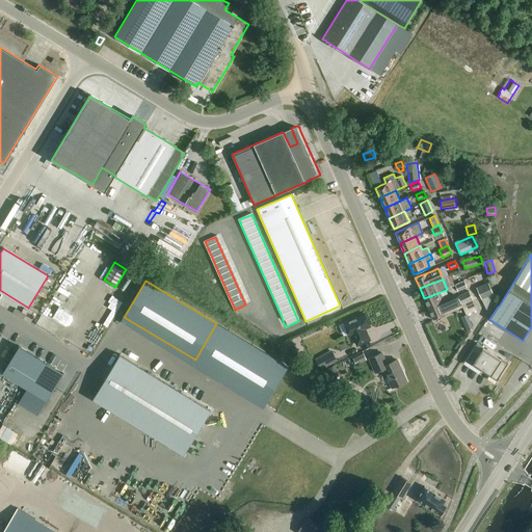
[(458,291),(468,288),(464,281),(455,284),(458,291)]
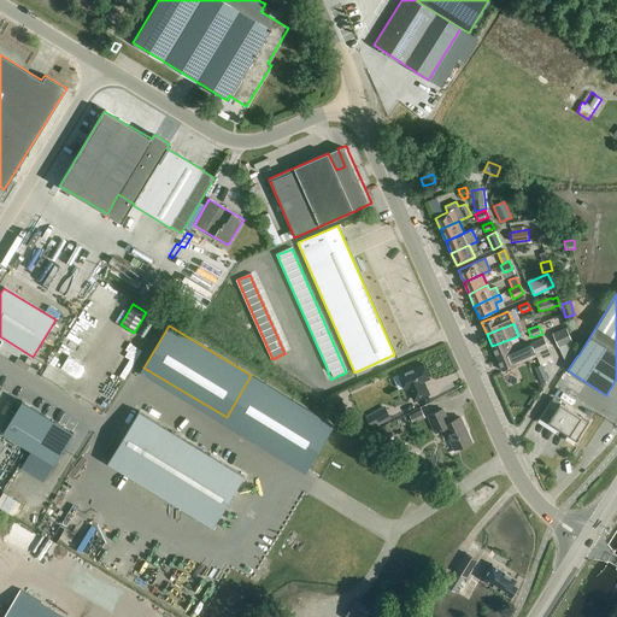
[(552,333),(558,347),(573,341),(566,327),(552,333)]
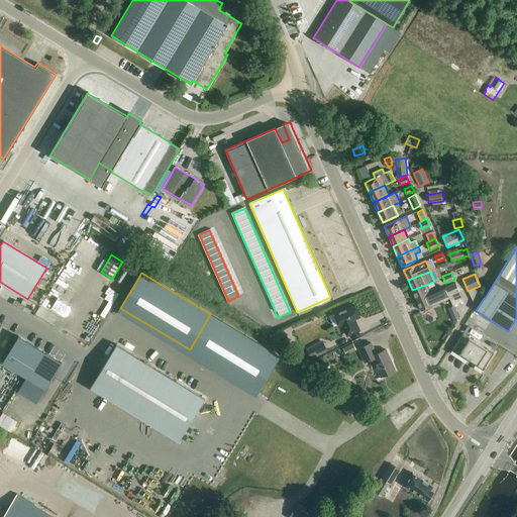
[(428,284),(412,290),(417,300),(432,294),(428,284)]
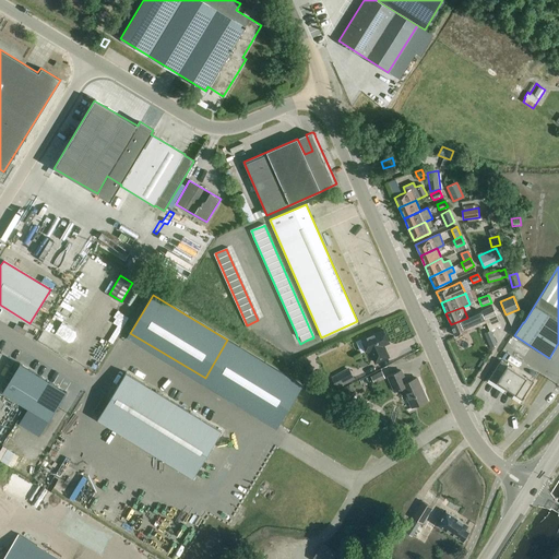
[(492,307),(482,311),(484,319),(496,313),(492,307)]
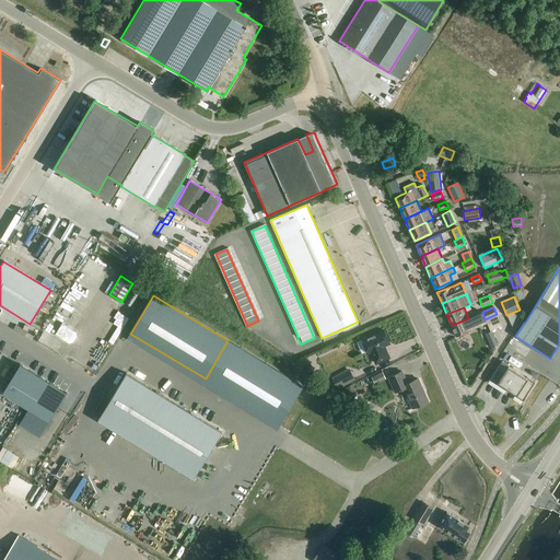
[(468,318),(452,325),(456,336),(471,329),(486,323),(481,313),(468,318)]
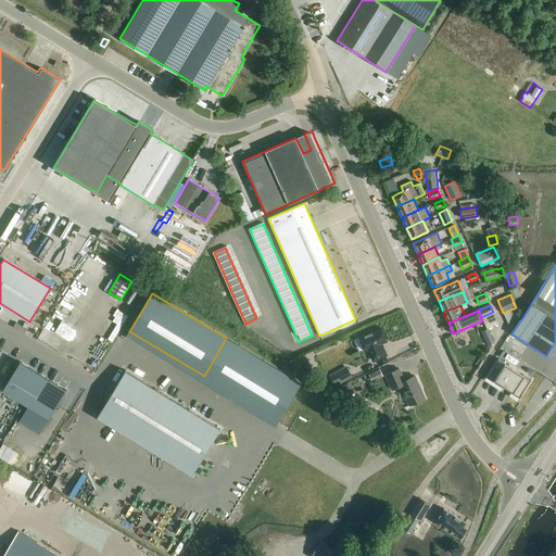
[(62,321),(54,332),(68,341),(73,340),(76,335),(75,329),(62,321)]
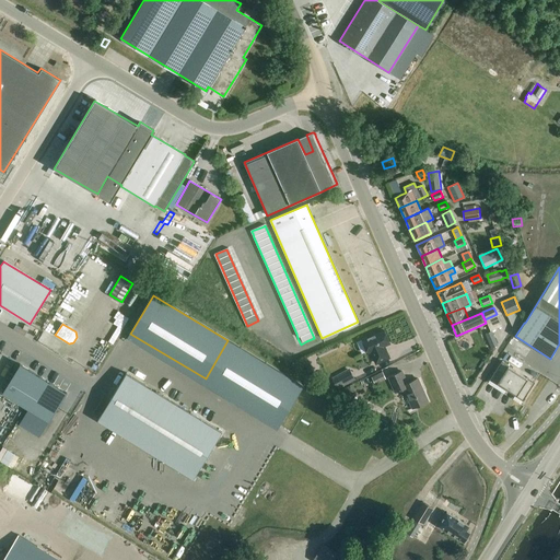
[(36,338),(54,350),(61,339),(43,327),(36,338)]
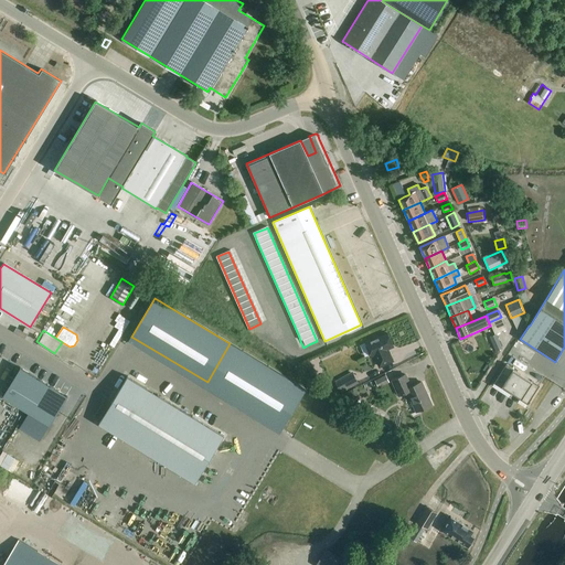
[(392,345),(386,333),(377,338),(376,336),(364,341),(371,355),(373,354),(379,366),(392,361),(386,349),(392,345)]
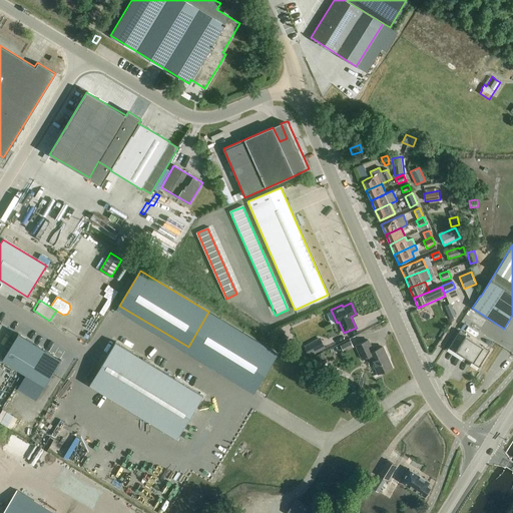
[(31,314),(34,309),(25,305),(23,310),(31,314)]
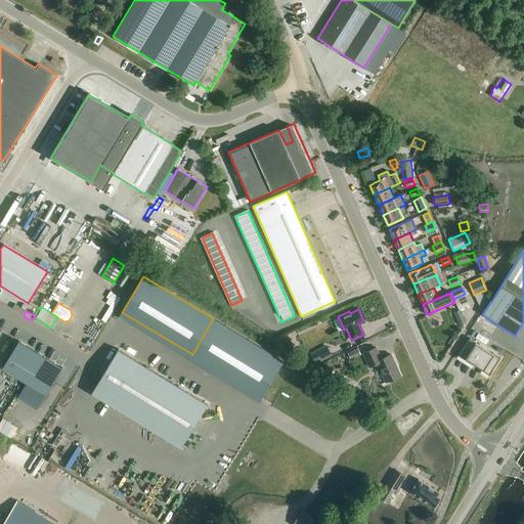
[(492,353),(477,343),(470,338),(459,355),(474,365),(474,364),(482,369),(481,370),(489,376),(500,358),(492,353)]
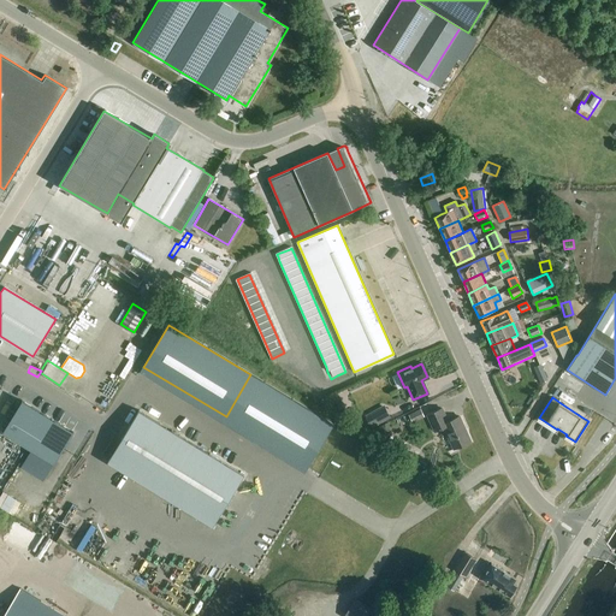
[(73,433),(23,402),(4,432),(54,465),(73,433)]
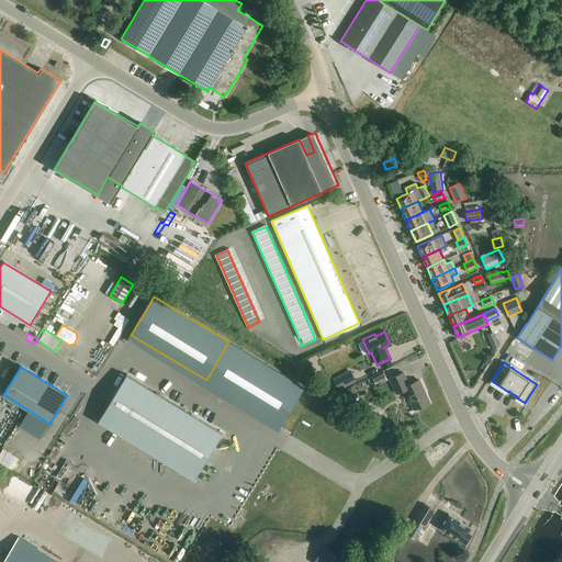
[(339,391),(357,381),(350,370),(333,379),(339,391)]
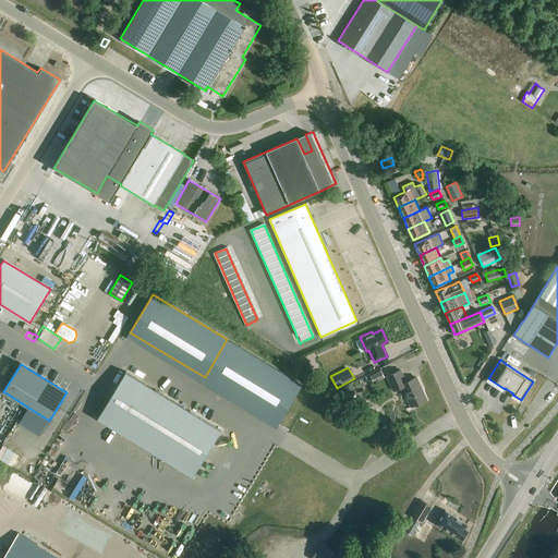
[(374,381),(385,377),(383,371),(371,375),(374,381)]
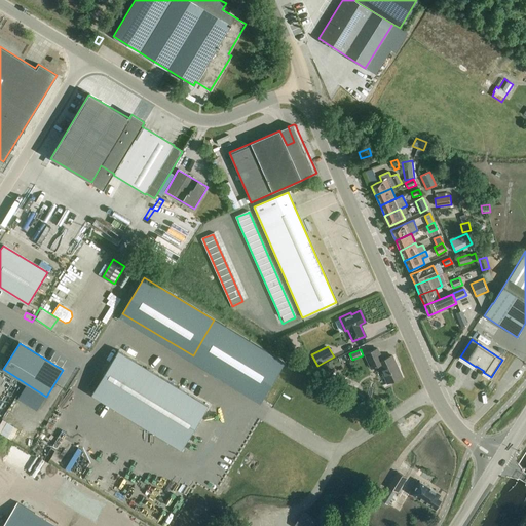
[(382,360),(377,349),(365,354),(372,369),(379,365),(387,383),(402,377),(392,355),(382,360)]
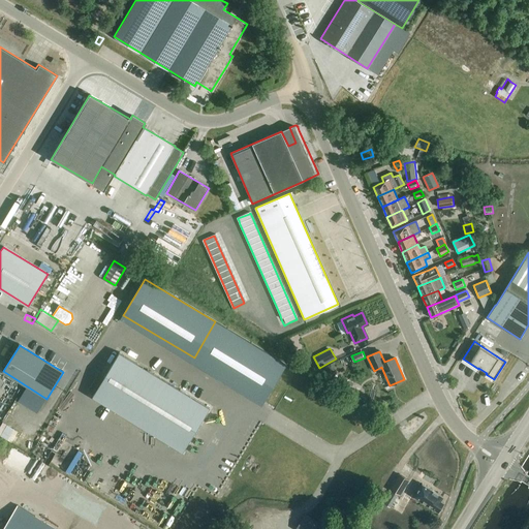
[(184,452),(210,407),(120,352),(93,397),(184,452)]
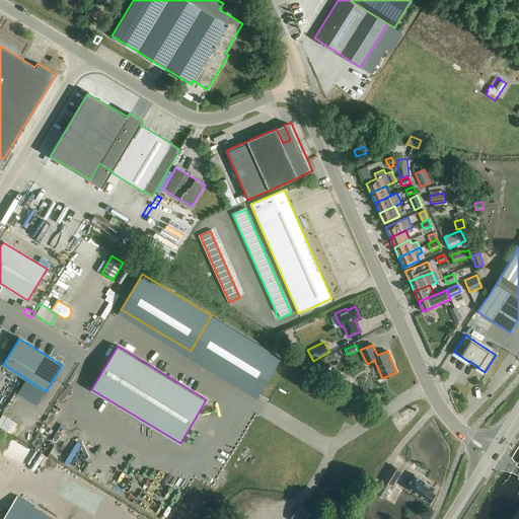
[(328,369),(324,376),(337,383),(341,377),(328,369)]
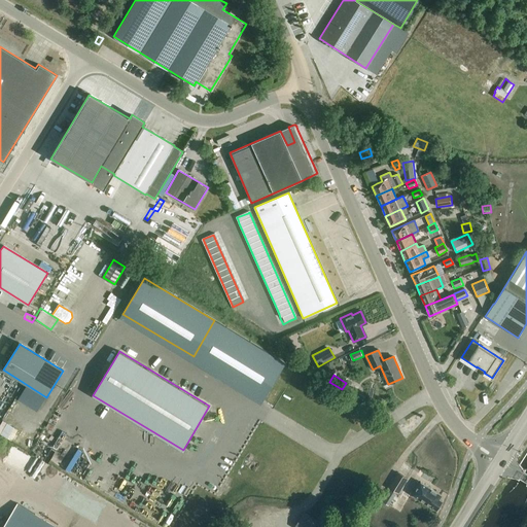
[(524,469),(523,470),(517,481),(518,482),(519,482),(520,482),(526,471),(526,470),(525,470),(524,469)]
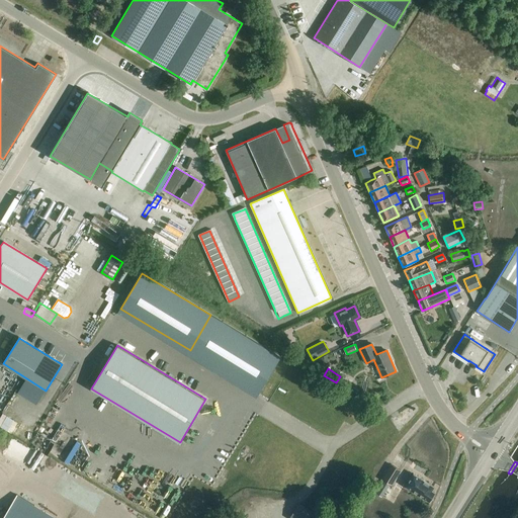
[(392,485),(400,470),(390,464),(381,480),(392,485)]
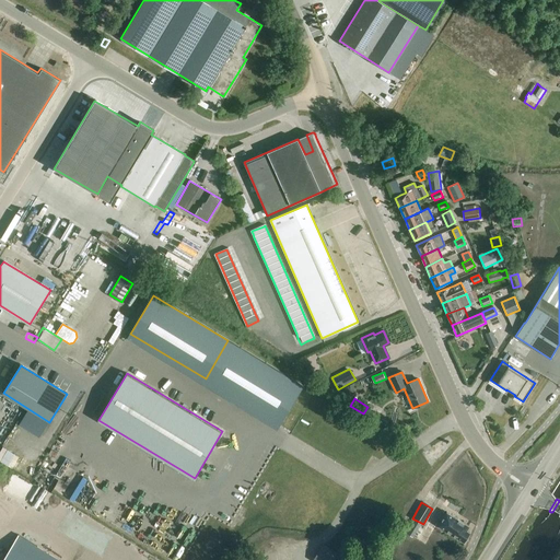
[(464,543),(469,533),(466,531),(469,526),(446,512),(438,525),(464,543)]
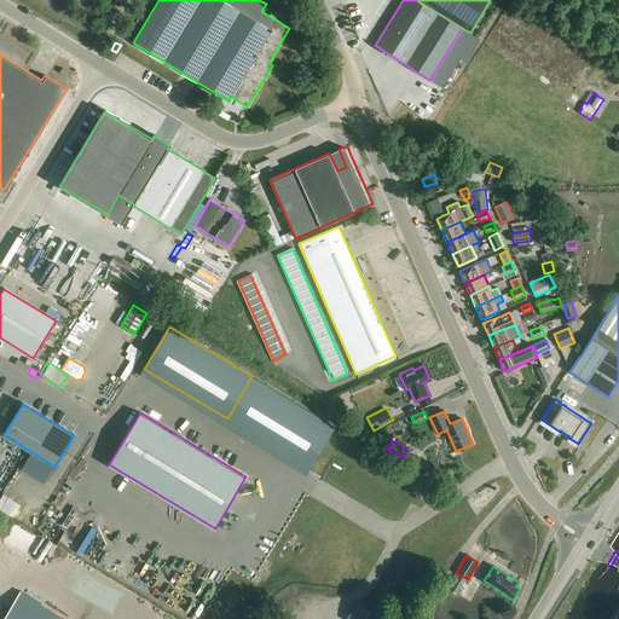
[(467,591),(474,595),(482,580),(475,576),(467,590),(455,583),(453,586),(466,594),(467,591)]
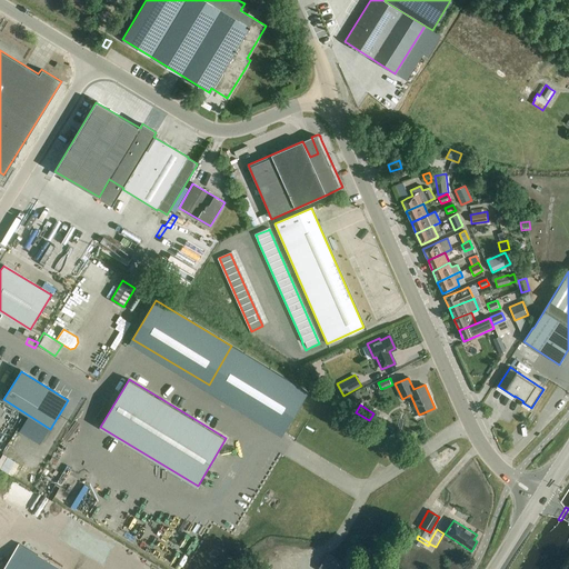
[(345,568),(348,566),(329,553),(320,568),(345,568)]
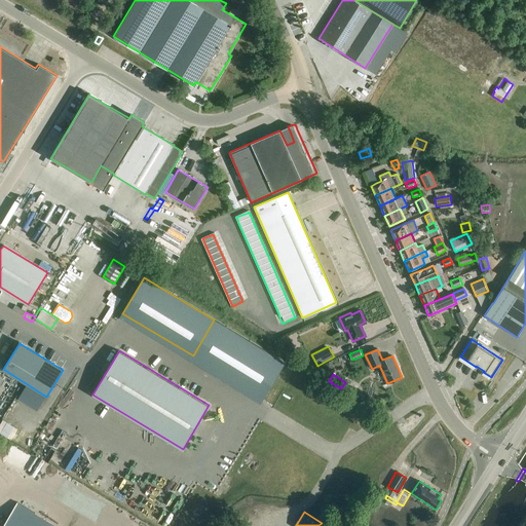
[(32,525),(11,513),(2,525),(32,525)]
